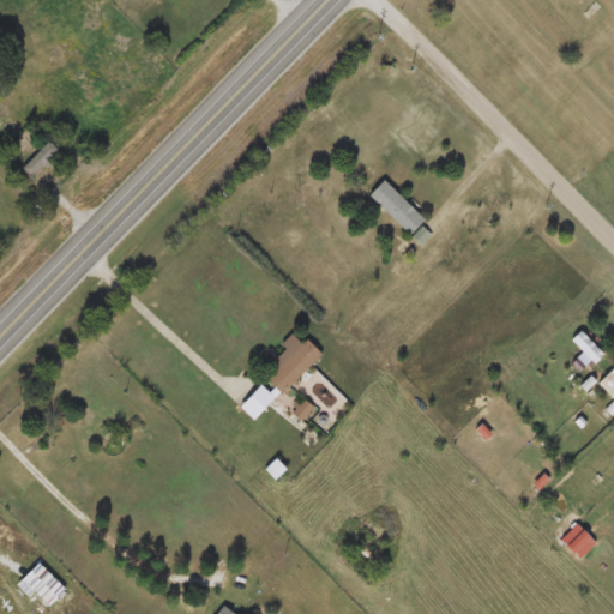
[(59,152),(31,180),(20,169),(48,142),(59,152)]
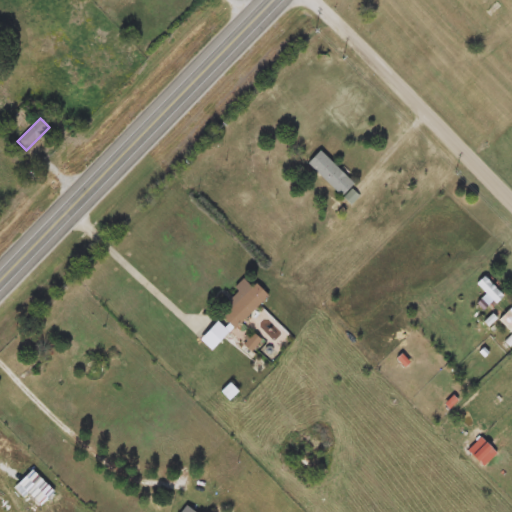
[(306,164),(319,151),(353,184),(340,197),(306,164)]
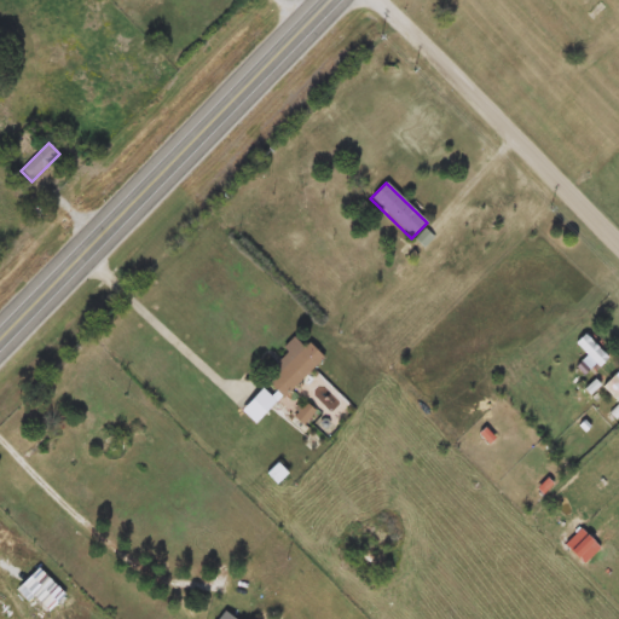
[(307,343),(323,359),(282,399),(267,385),(277,375),(270,368),(296,341),(302,347),(307,343)]
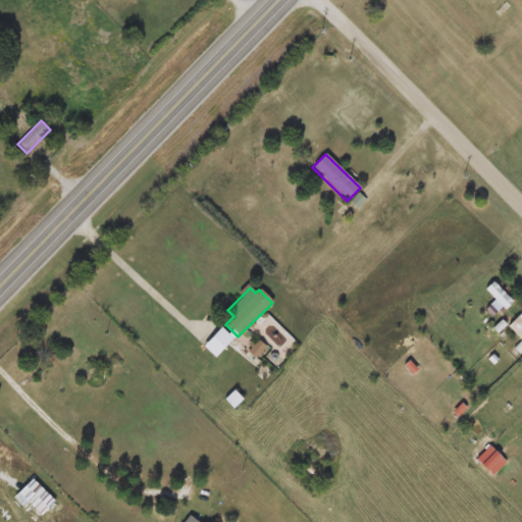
[(266,349),(254,358),(248,349),(260,340),(266,349)]
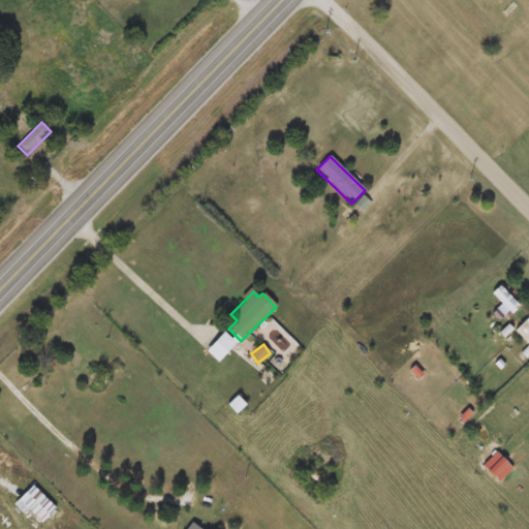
[(179,528),(191,516),(207,528),(179,528)]
